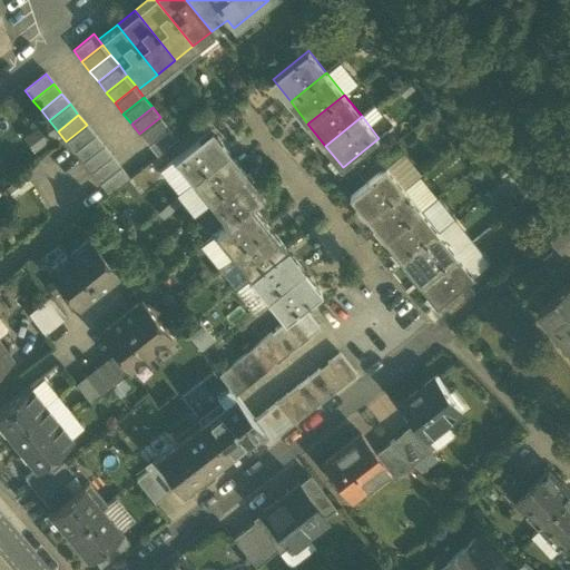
[(160,117),(139,134),(148,145),(168,128),(160,117)]
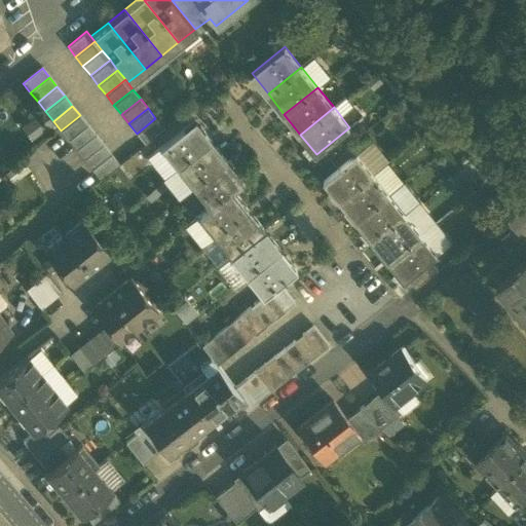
[(80,115),(61,130),(68,140),(69,140),(87,124),(80,115)]
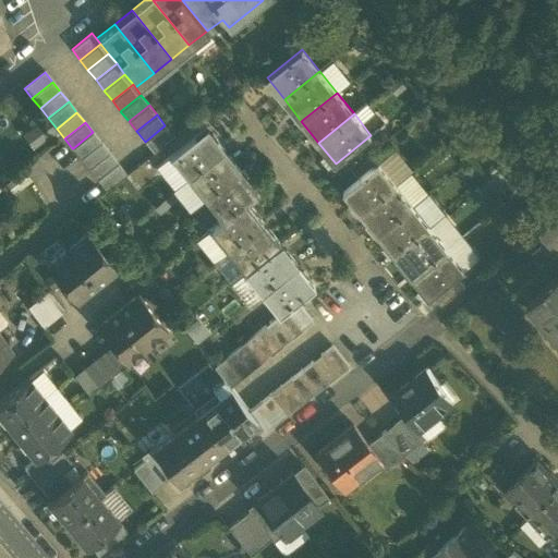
[(165,125),(145,142),(153,152),(173,135),(165,125)]
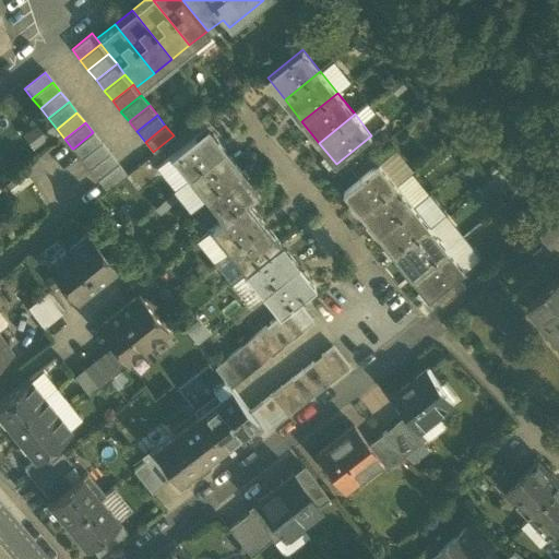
[(206,128),(170,156),(188,178),(223,150),(206,128)]
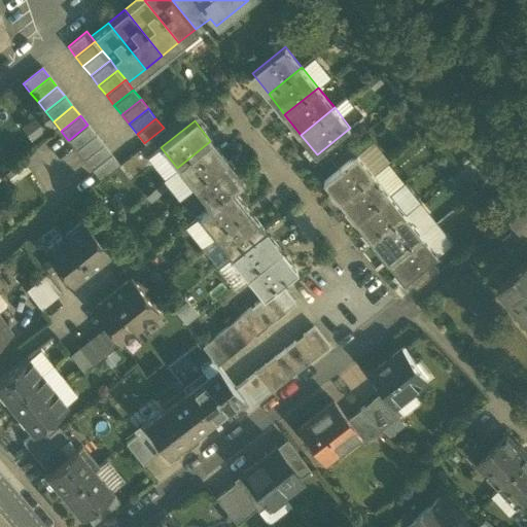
[(88,125),(69,140),(76,150),(96,135),(88,125)]
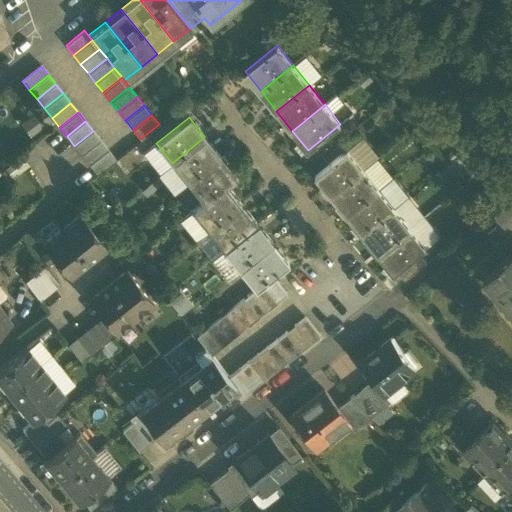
[(93,131),(74,146),(81,155),(100,140),(93,131)]
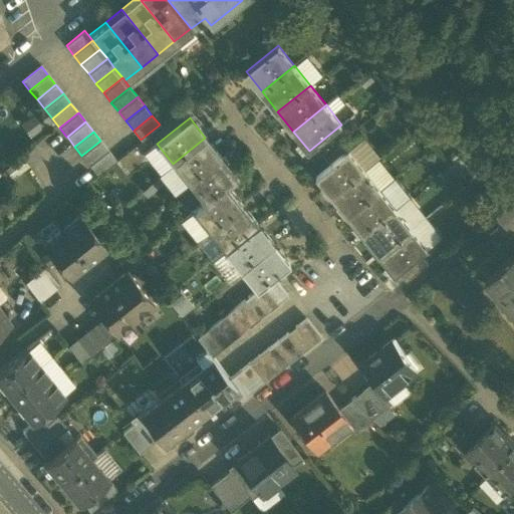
[(205,138),(173,164),(188,183),(221,157),(205,138)]
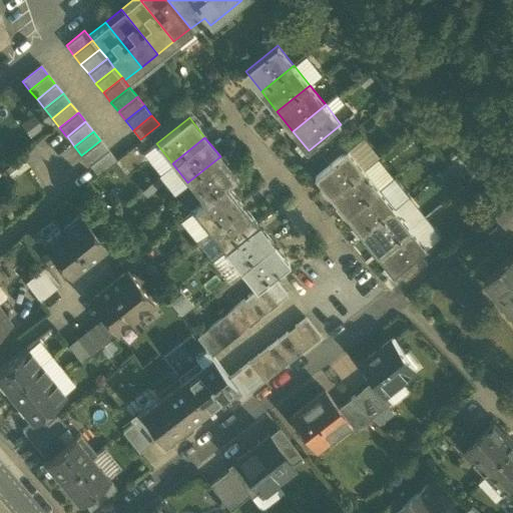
[(100,140),(81,155),(89,164),(108,149),(100,140)]
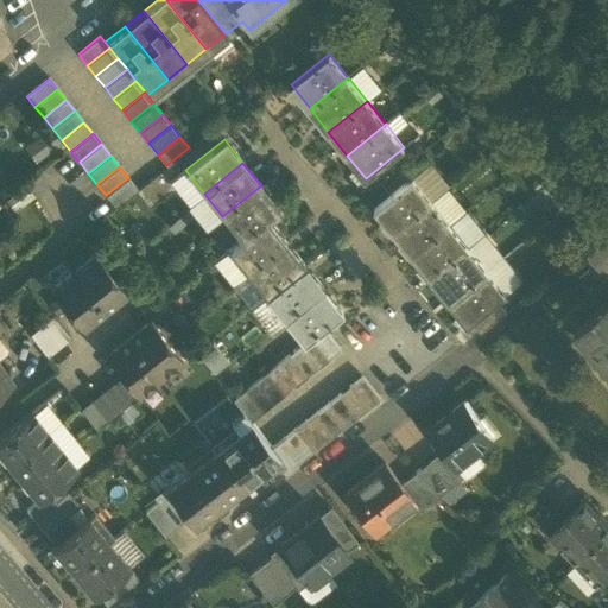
[(432,201),(413,177),(374,208),(393,232),(432,201)]
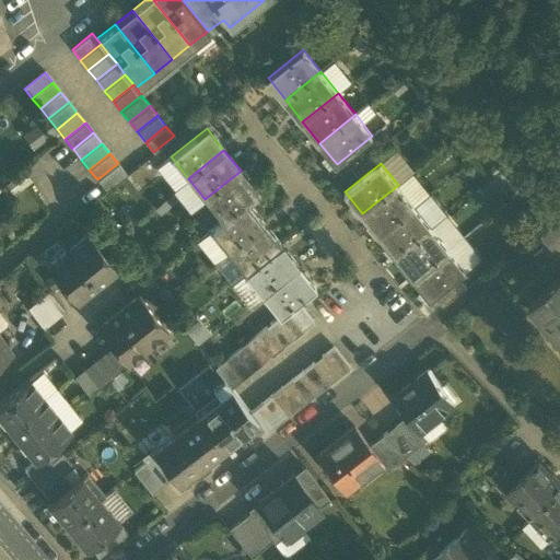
[(118,164),(98,181),(106,191),(127,175),(118,164)]
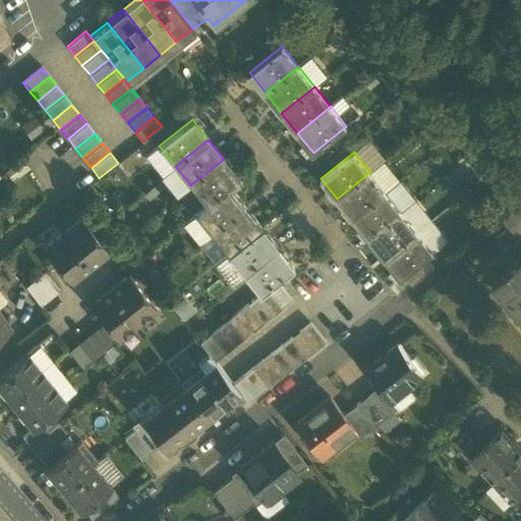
[(224,159),(190,185),(207,206),(229,187),(229,188),(240,179),(224,159)]
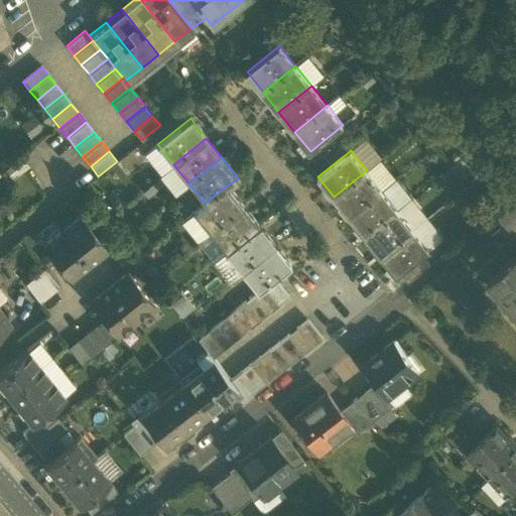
[(367,170),(334,197),(350,217),(382,190),(367,170)]
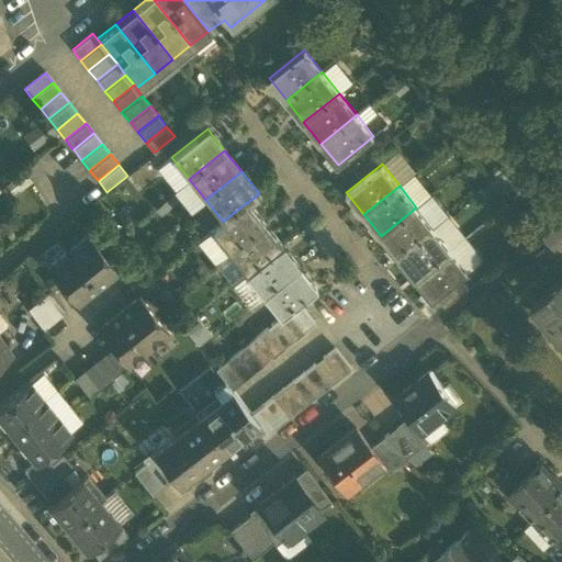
[(247,202),(223,222),(211,231),(228,253),(263,224),(247,203),(247,202)]
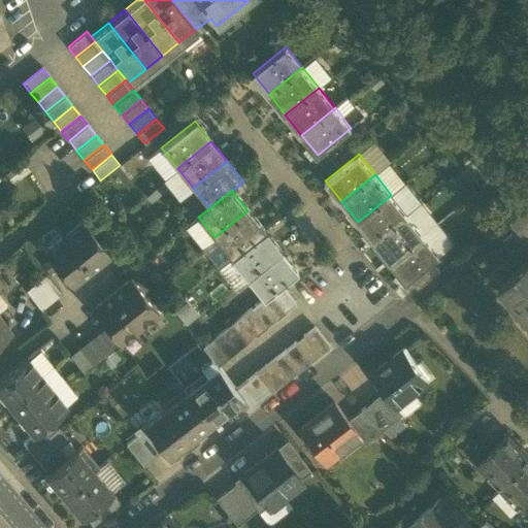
[(391,195),(358,222),(373,241),(407,215),(391,195)]
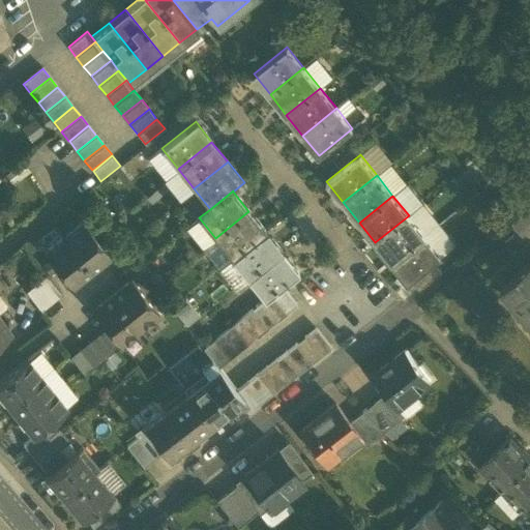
[(248,211),(215,238),(231,259),(265,231),(248,211)]
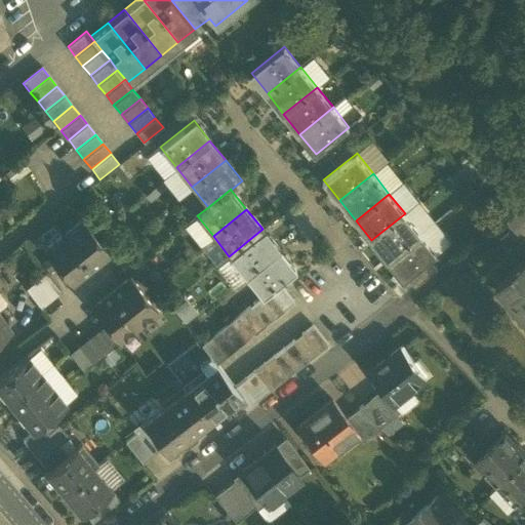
[(405,213),(371,240),(388,260),(421,234),(405,213)]
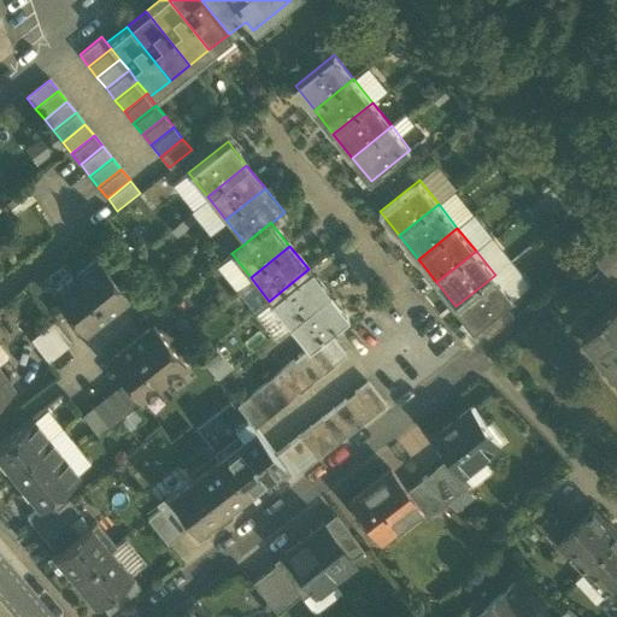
[(129,299),(97,258),(74,275),(107,317),(129,299)]
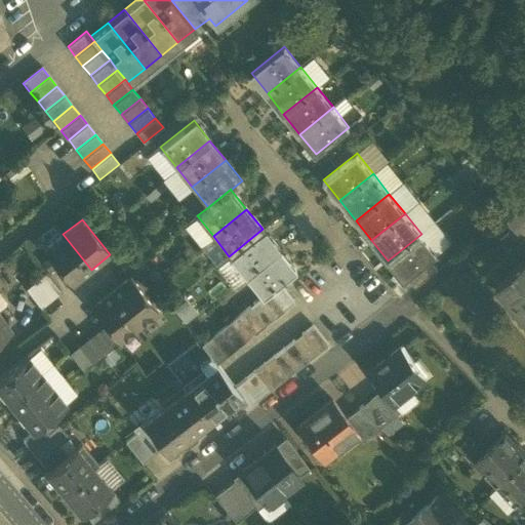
[(263,229),(229,256),(245,276),(278,249),(263,229)]
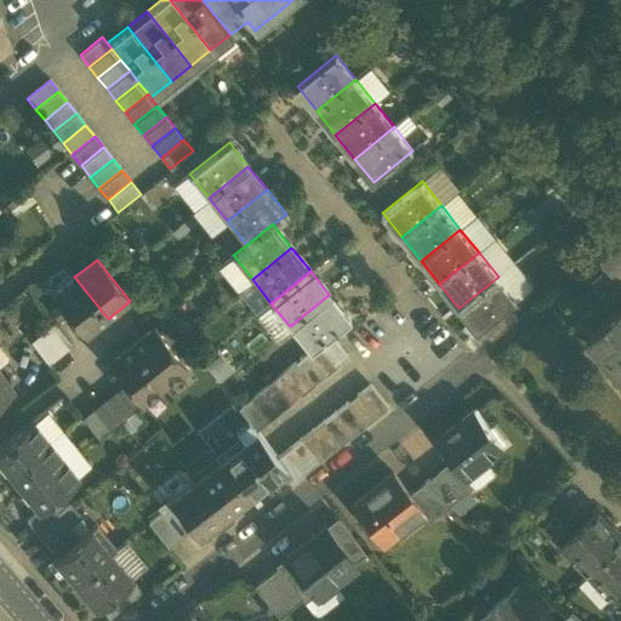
[(108,319),(74,277),(52,295),(85,336),(108,319)]
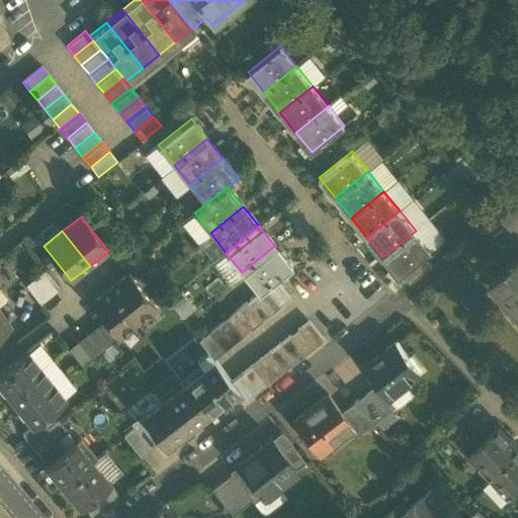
[(416,231),(382,257),(399,277),(402,274),(424,257),(431,251),(416,231)]
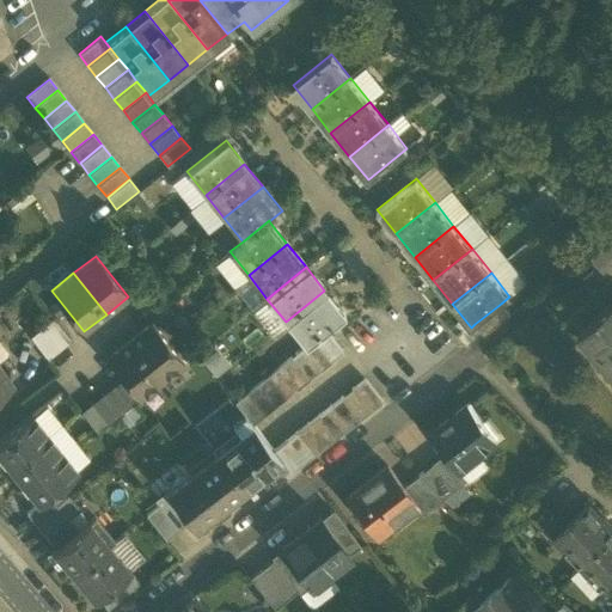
[(324,291),(286,322),(305,346),(312,340),(324,330),(343,314),(324,291)]
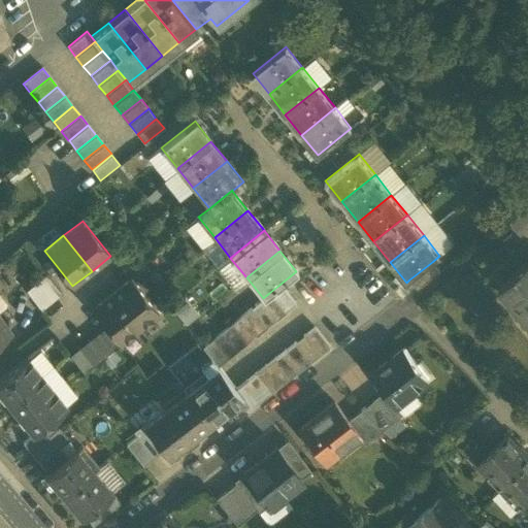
[(527,259),(499,285),(527,317),(527,259)]
